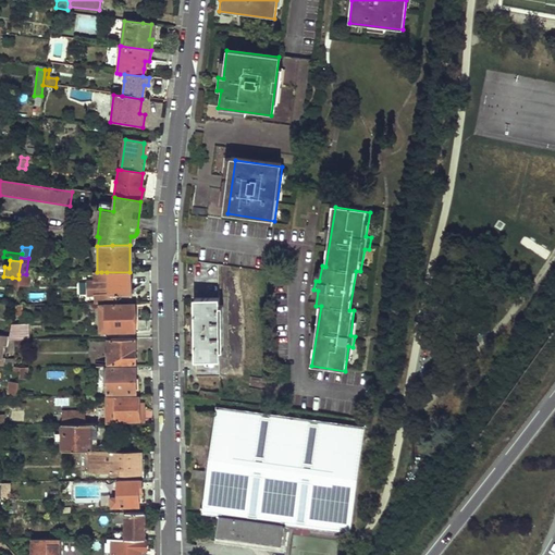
[(90,283),(84,283),(84,296),(90,296),(90,305),(114,305),(114,296),(130,296),(130,272),(107,272),(97,272),(90,272),(90,283)]
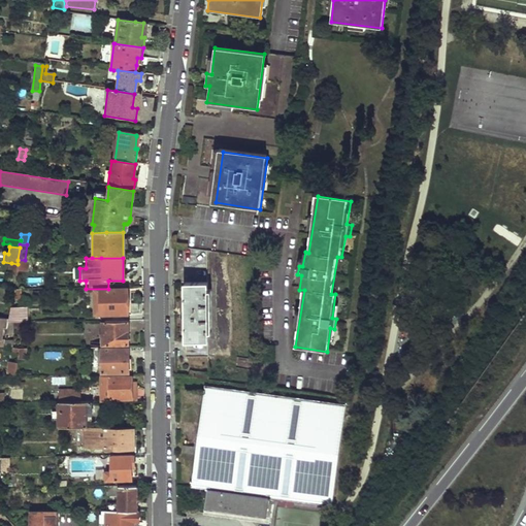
[(206,292),(206,265),(184,263),(185,342),(207,342),(207,334),(210,334),(210,292),(206,292)]
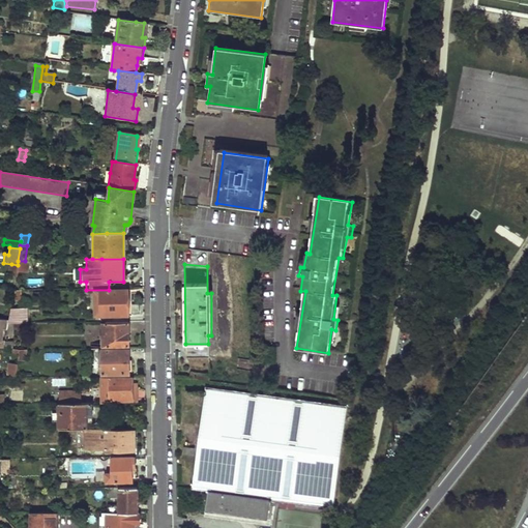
[(127,292),(94,292),(95,317),(127,316),(127,305),(132,305),(130,295),(127,295),(127,292)]
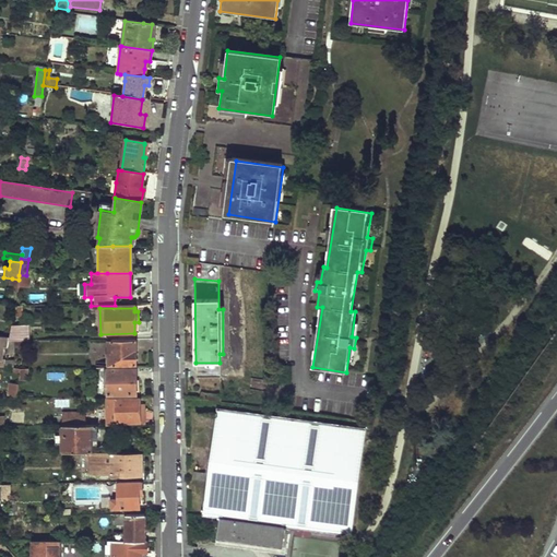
[(139,322),(134,322),(134,333),(139,333),(138,332),(146,332),(146,322),(139,322)]
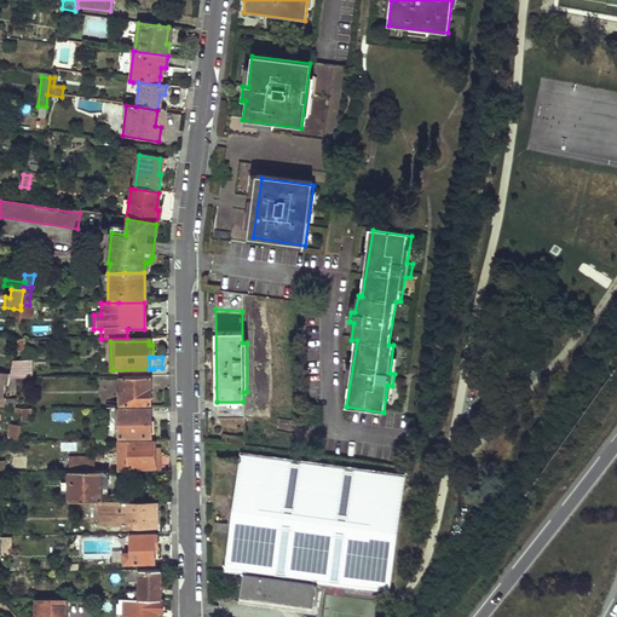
[(32,361),(12,361),(11,367),(10,375),(9,379),(15,379),(32,379),(32,361)]
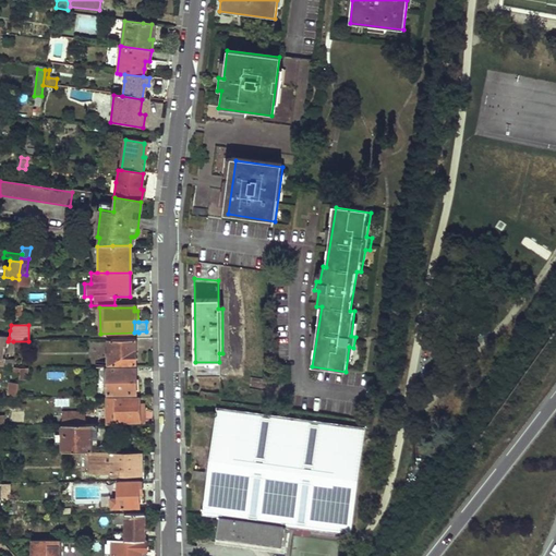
[(0,366),(2,366),(4,361),(0,360),(2,347),(7,348),(8,341),(9,338),(5,338),(0,337),(0,366)]
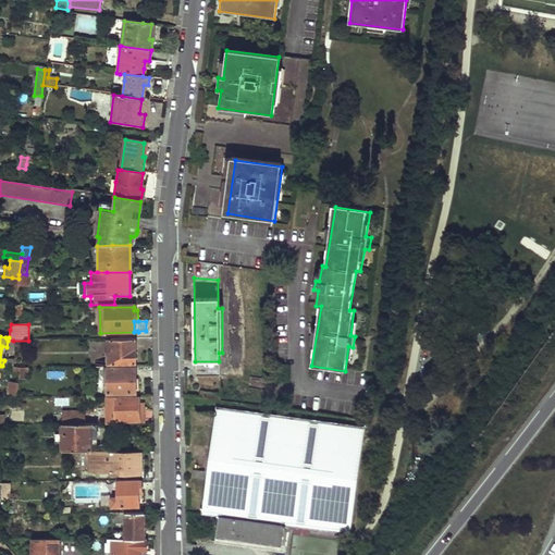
[(110,353),(107,353),(107,365),(134,366),(135,340),(110,340),(110,353)]
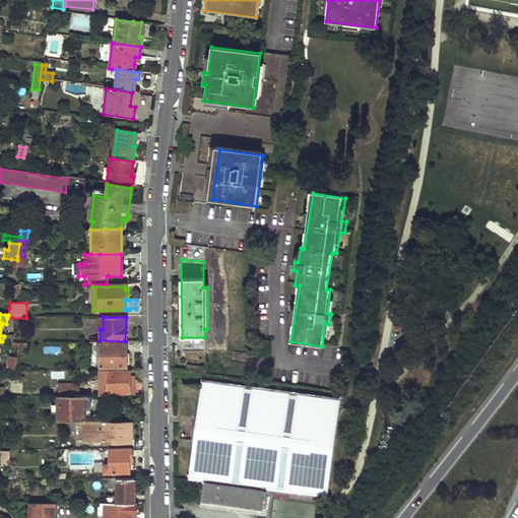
[(203,342),(181,343),(181,351),(203,351),(203,342)]
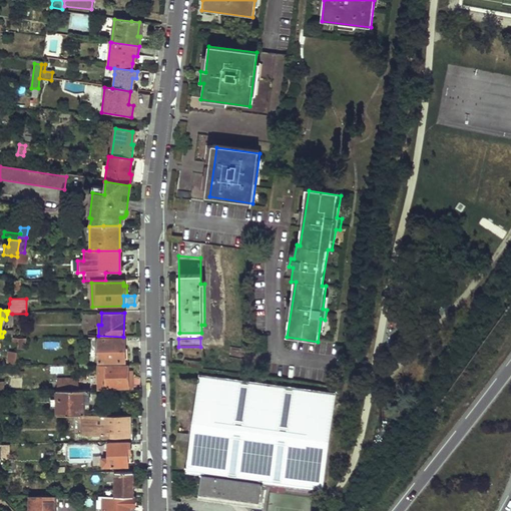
[(95,350),(95,355),(97,355),(97,363),(124,364),(124,355),(127,355),(127,350),(124,350),(124,341),(97,341),(97,350),(95,350)]
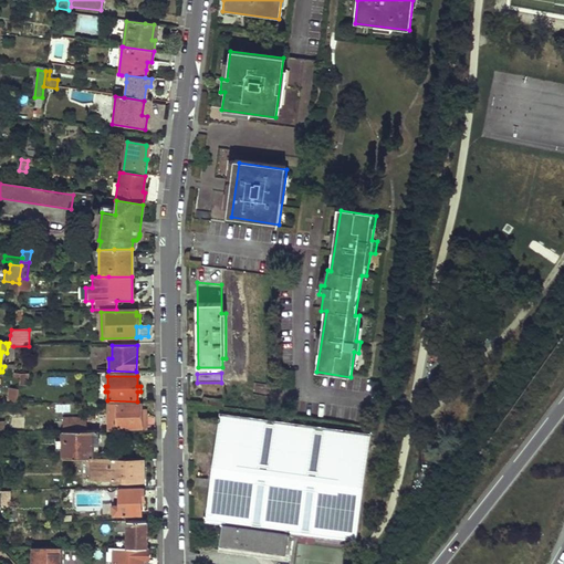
[(8,389),(7,403),(14,403),(17,390),(8,389)]
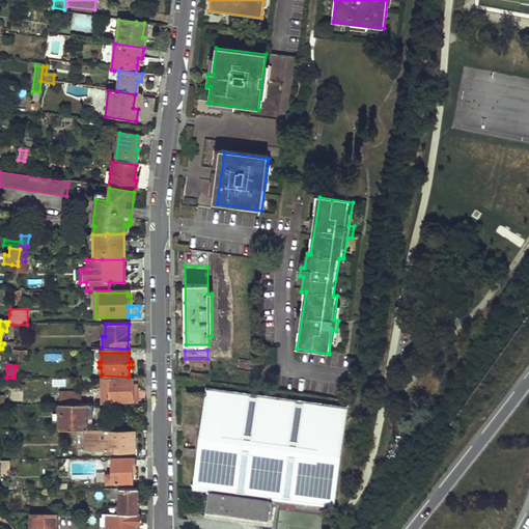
[(190,372),(188,381),(209,384),(209,376),(190,372)]
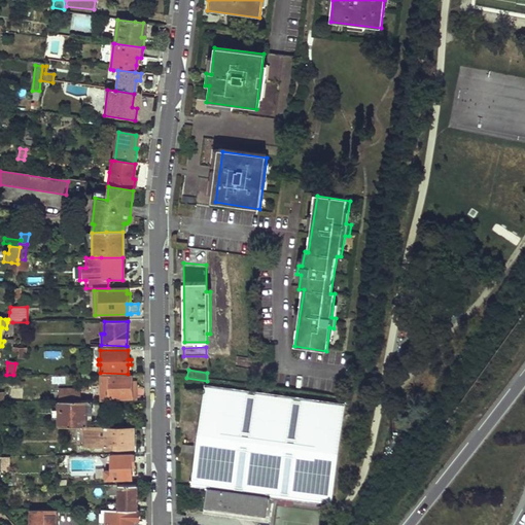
[(130,377),(108,377),(108,376),(99,376),(99,403),(109,403),(109,399),(131,399),(131,390),(134,390),(133,383),(130,383),(130,377)]
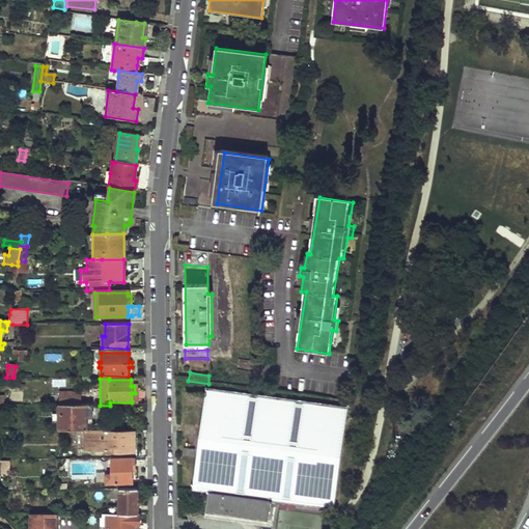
[(206,391),(192,494),(209,496),(205,516),(268,524),(270,504),(331,513),(345,411),(206,391)]
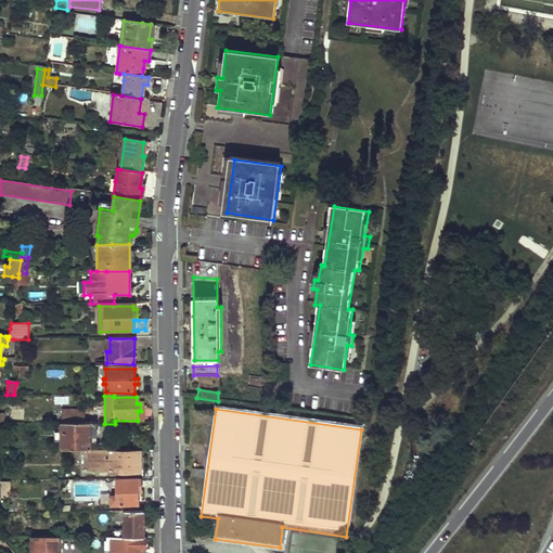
[(77,411),(61,411),(61,424),(82,424),(82,413),(77,413),(77,411)]
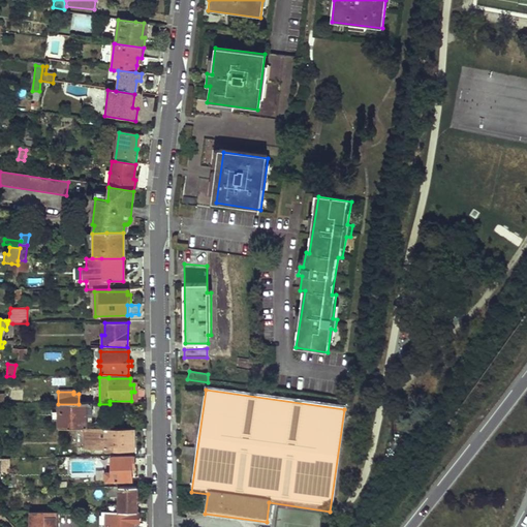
[(79,404),(58,404),(58,430),(84,429),(86,429),(86,416),(90,416),(90,404),(79,404)]
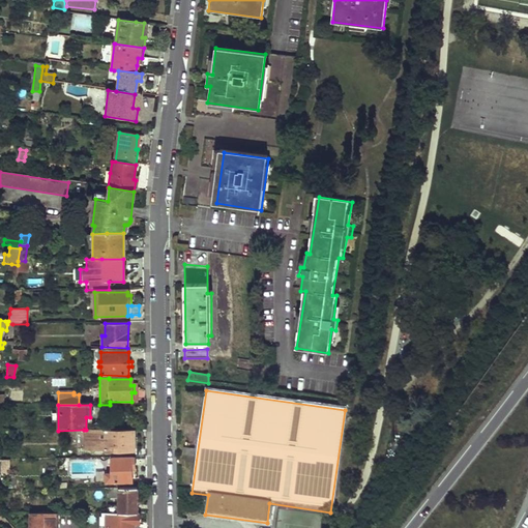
[(133,450),(133,432),(96,432),(96,430),(86,430),(84,430),(85,450),(133,450)]
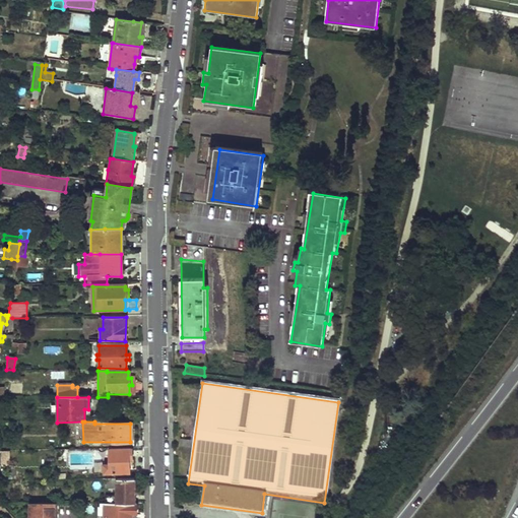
[(131,450),(108,451),(109,465),(102,465),(102,474),(131,473),(131,450)]
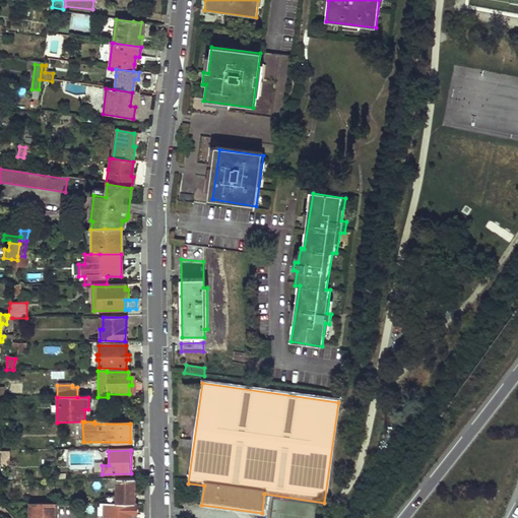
[(133,479),(116,479),(116,504),(134,504),(133,479)]
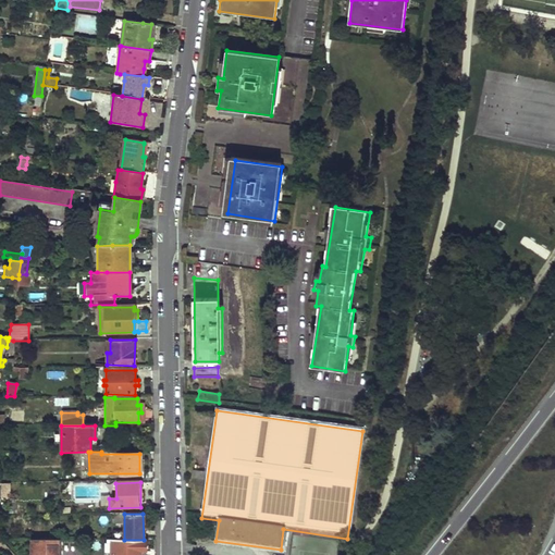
[(59,554),(59,540),(34,541),(34,554),(59,554)]
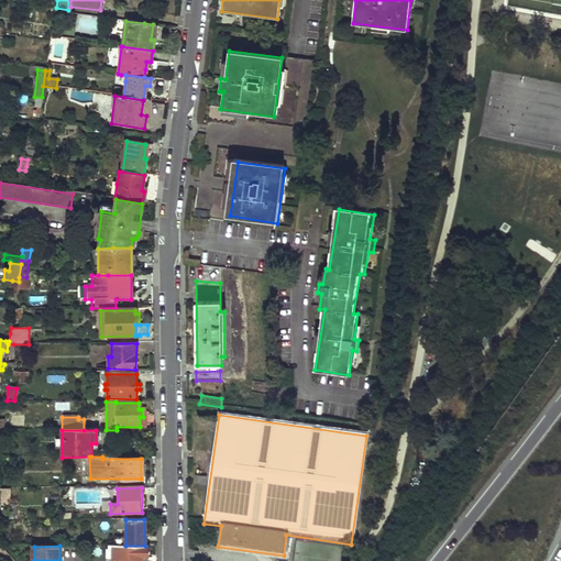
[(106,550),(106,560),(111,560),(146,560),(146,546),(145,546),(125,546),(108,546),(108,550),(106,550)]
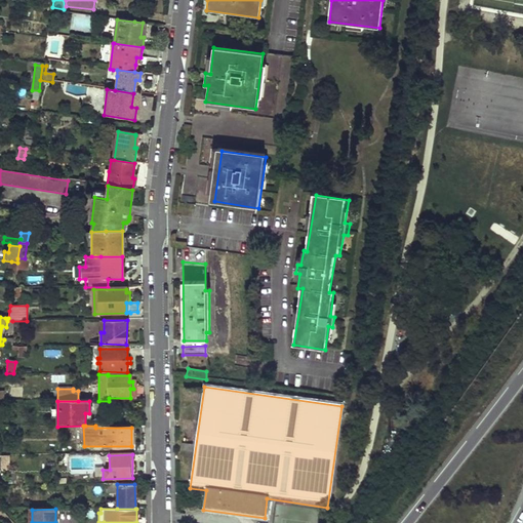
[(18,522),(8,510),(0,510),(0,511),(11,522),(18,522)]
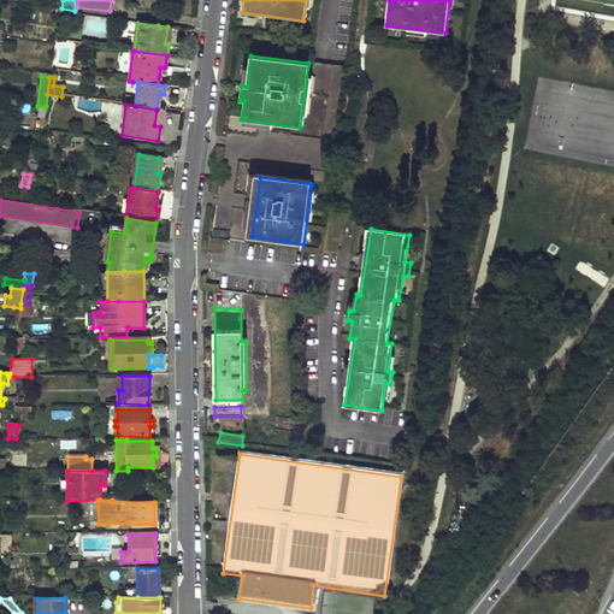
[(0,612),(1,613),(13,613),(0,600),(0,612)]
